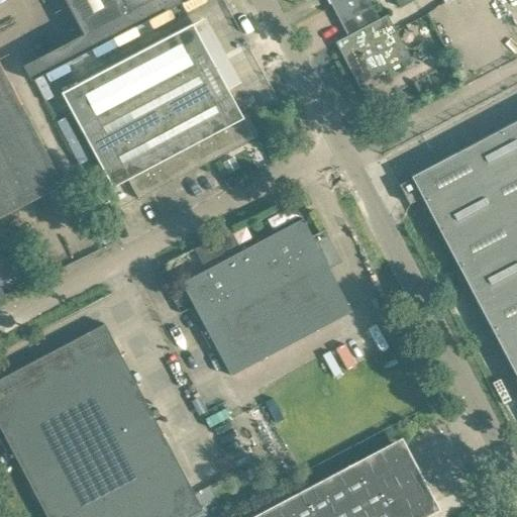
[(65,0),(83,34),(105,23),(135,8),(150,0),(65,0)]
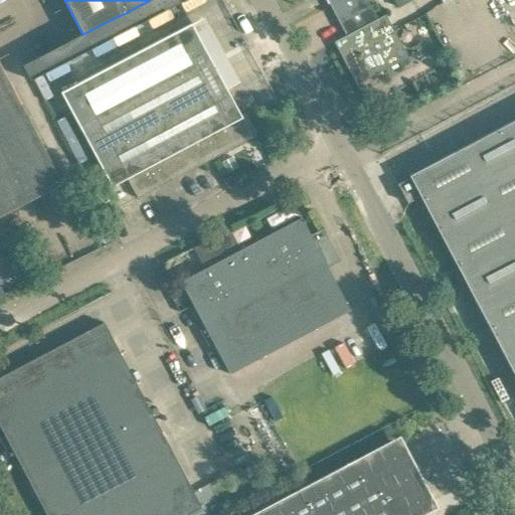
[(338,0),(330,5),(346,35),(334,42),(356,84),(407,57),(385,15),(377,19),(366,0),(338,0)]
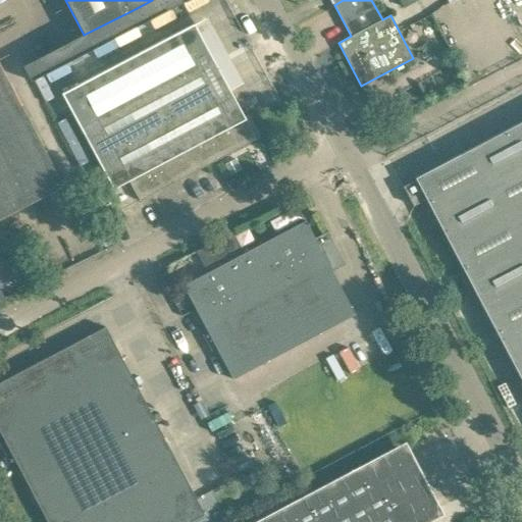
[(416,2),(415,0),(398,0),(403,9),(416,2)]
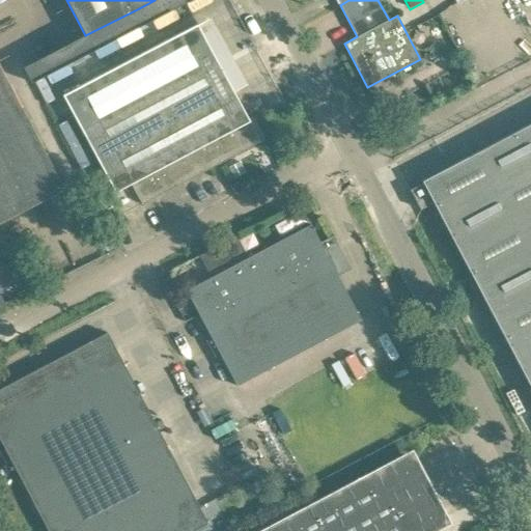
[(264,139),(254,120),(253,118),(248,119),(197,25),(63,95),(106,173),(115,192),(131,184),(142,204),(264,139)]
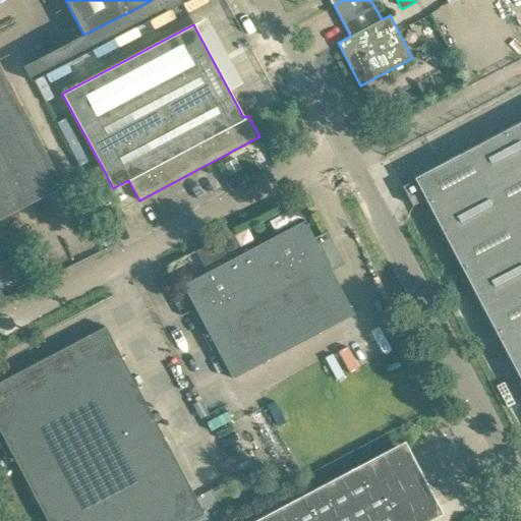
[(0,218),(63,185),(0,66),(0,218)]
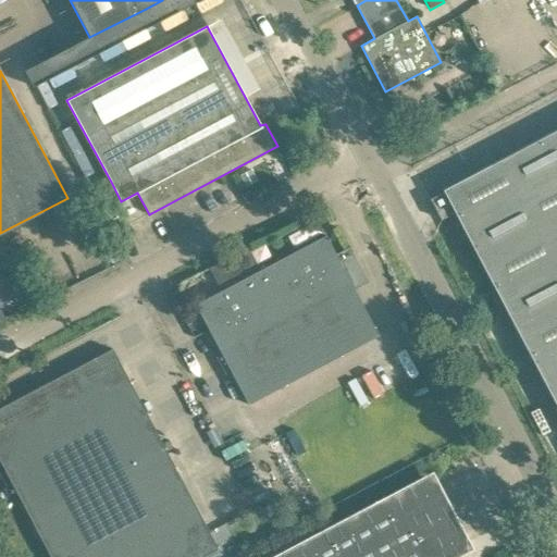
[(556,128),(442,189),(443,193),(430,199),(441,220),(454,212),(556,407),(556,128)]
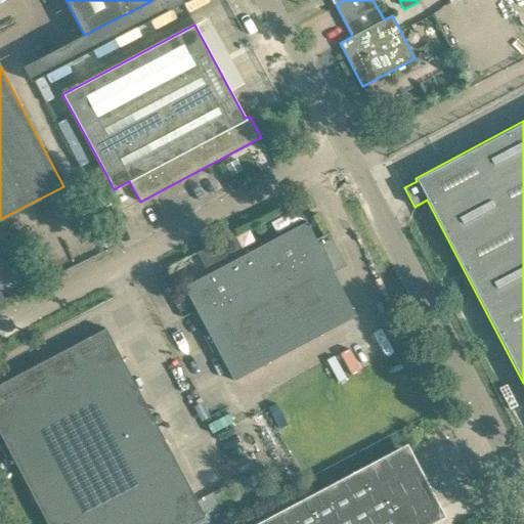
[(236,159),(226,165),(232,175),(242,170),(236,159)]
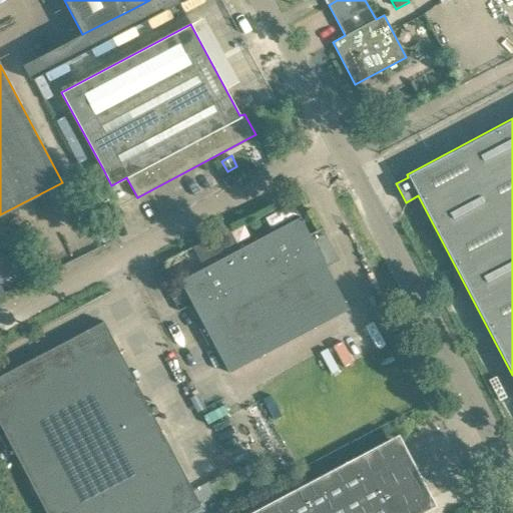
[(349,310),(326,266),(316,247),(329,241),(322,227),(309,234),(300,216),(179,281),(228,373),(349,310)]
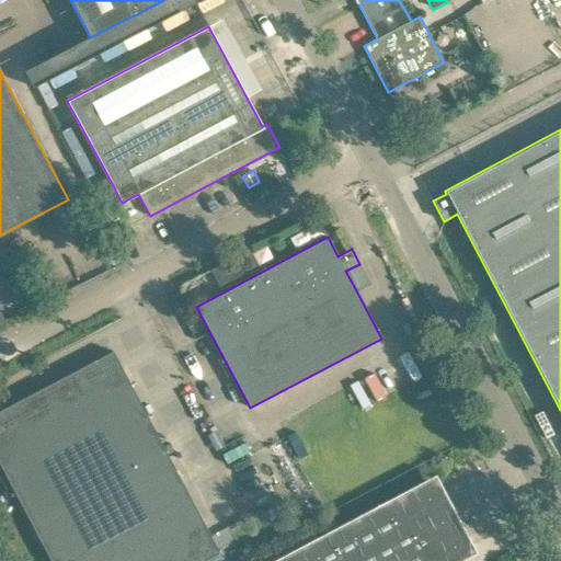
[(20,259),(6,266),(13,279),(27,272),(20,259)]
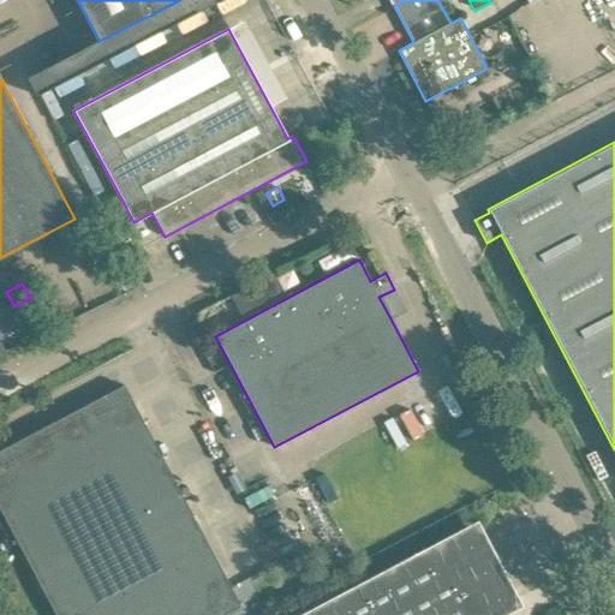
[(124,384),(0,449),(0,509),(5,519),(0,520),(0,524),(9,541),(15,537),(34,573),(181,495),(124,384)]
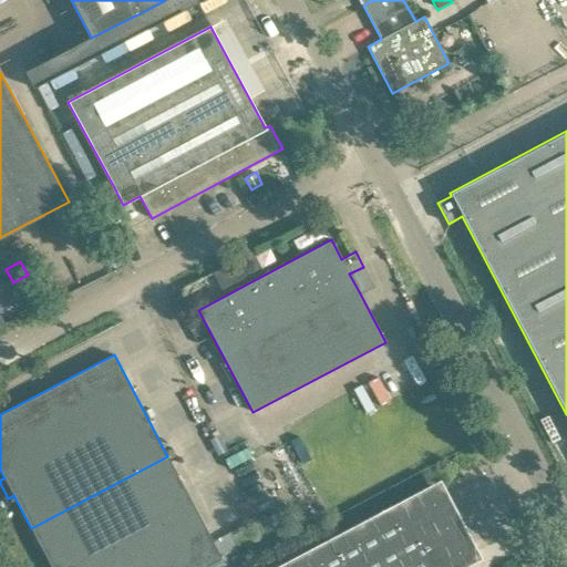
[(300,437),(291,442),(303,464),(311,460),(300,437)]
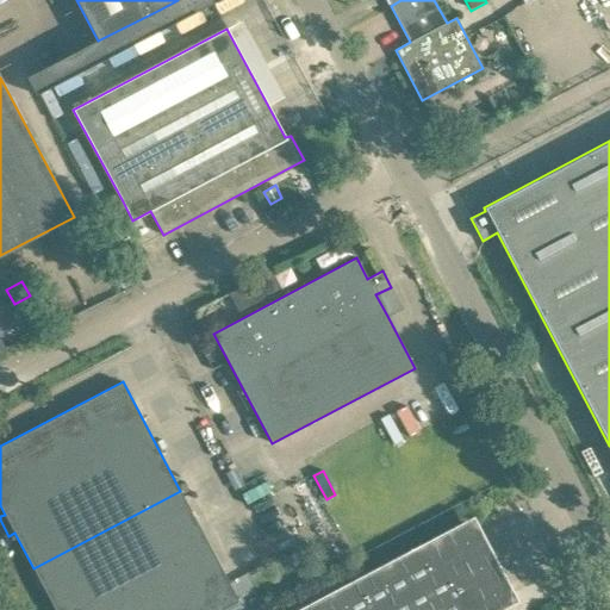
[(180,491),(33,568),(55,609),(64,609),(79,603),(81,609),(87,609),(88,609),(87,609),(109,609),(141,593),(149,609),(222,609),(238,602),(180,491)]
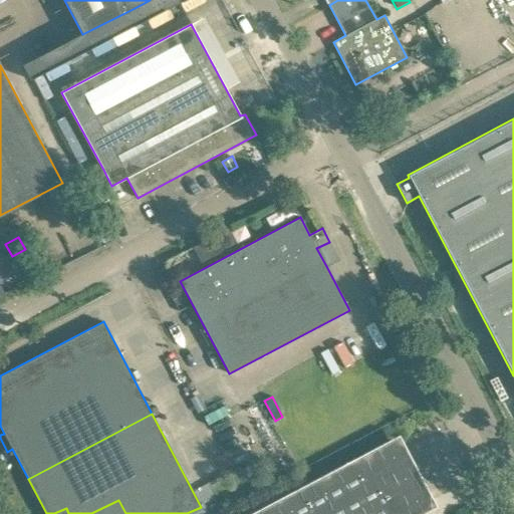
[(396,442),(258,513),(413,513),(429,506),(396,442)]
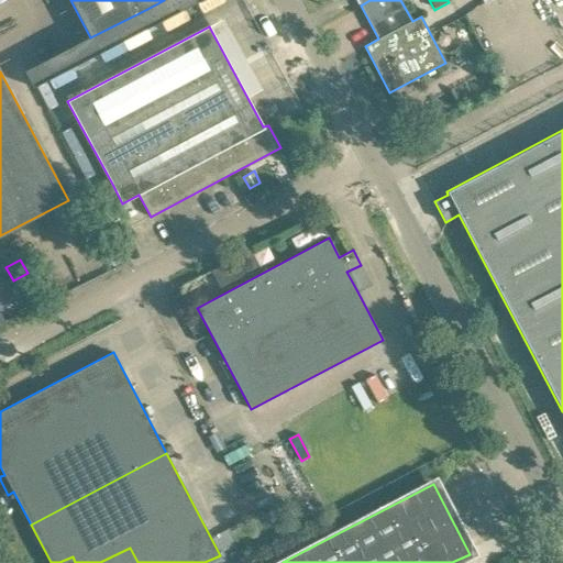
[(138,562),(130,548),(100,562),(80,562),(81,562),(80,562),(75,562),(73,556),(59,562),(138,562)]
